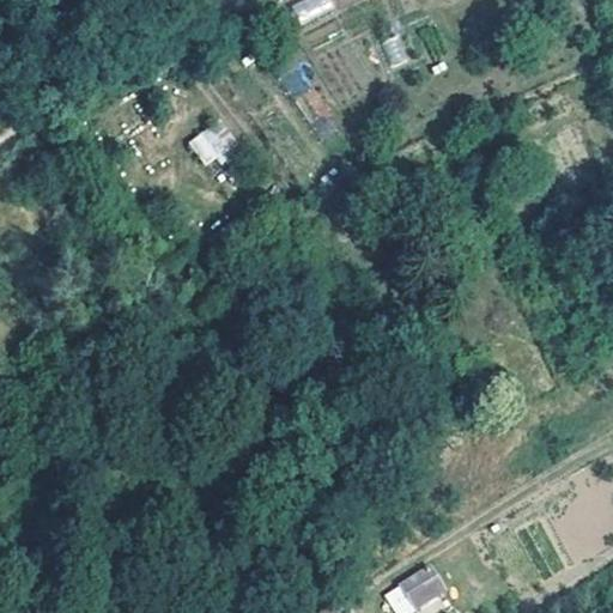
[(298,25),(333,7),(329,0),(299,0),(289,5),(298,25)]
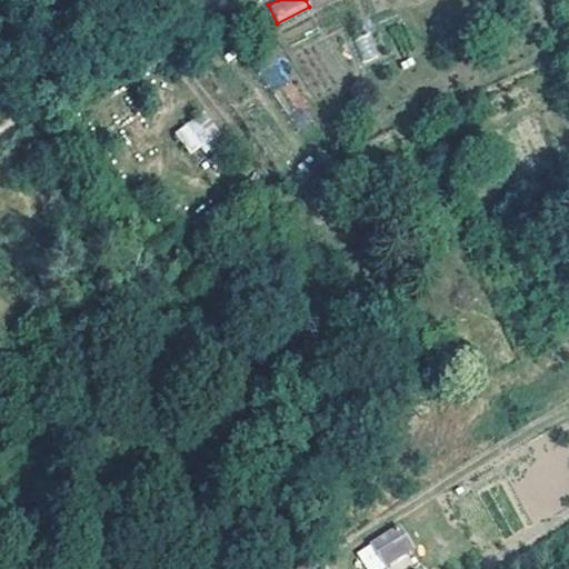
[(362,62),(379,57),(370,31),(353,37),(362,62)]
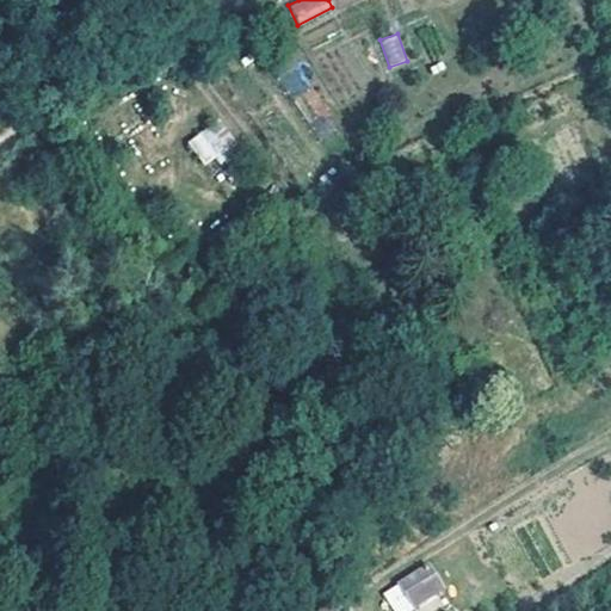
[(297,61),(277,78),(292,96),(312,79),(297,61)]
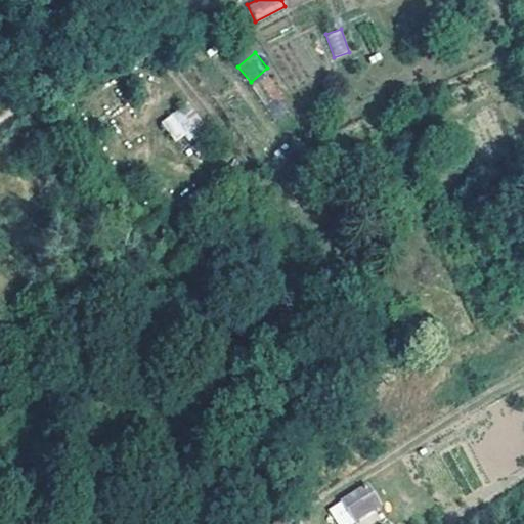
[(161,119),(172,141),(198,128),(186,105),(161,119)]
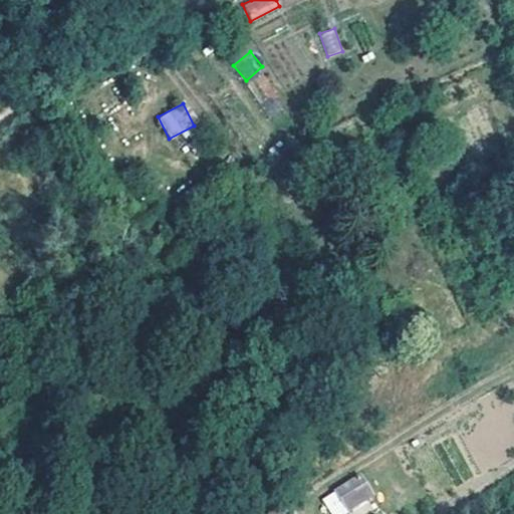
[(431,155),(420,160),(425,169),(435,164),(431,155)]
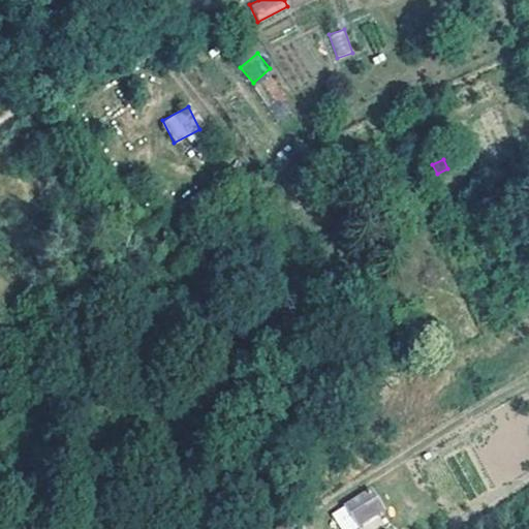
[(448,345),(453,353),(458,351),(454,343),(448,345)]
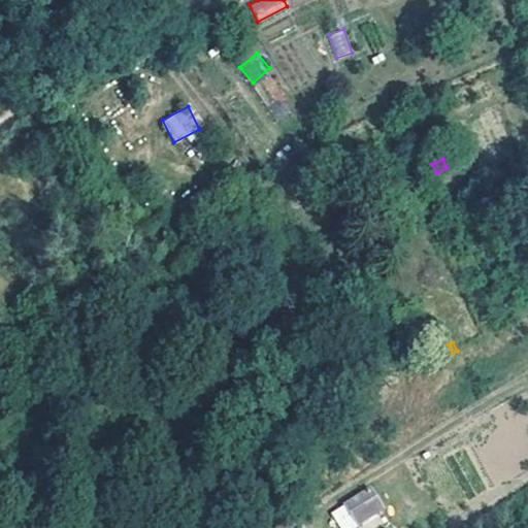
[(446,356),(452,353),(448,344),(441,348),(446,356)]
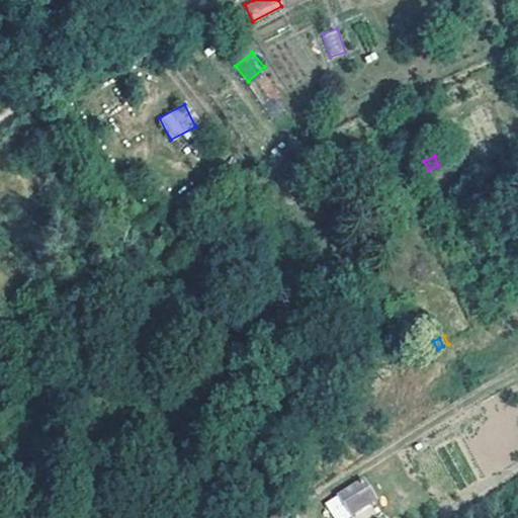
[(363,482),(340,497),(353,517),(355,517),(378,504),(363,482)]
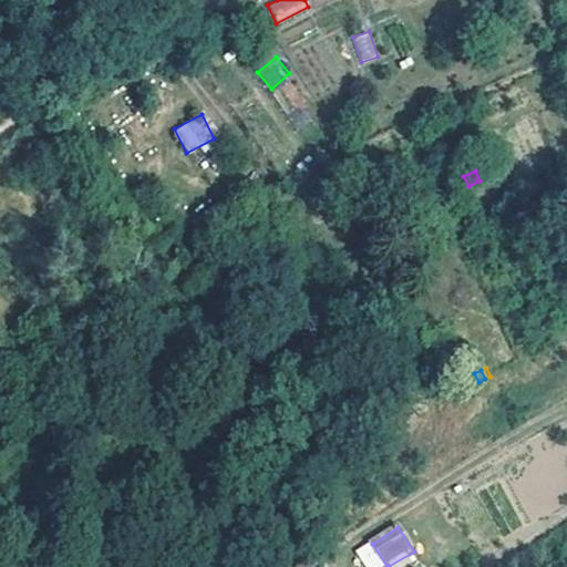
[(387,566),(373,546),(354,557),(360,566),(387,566)]
